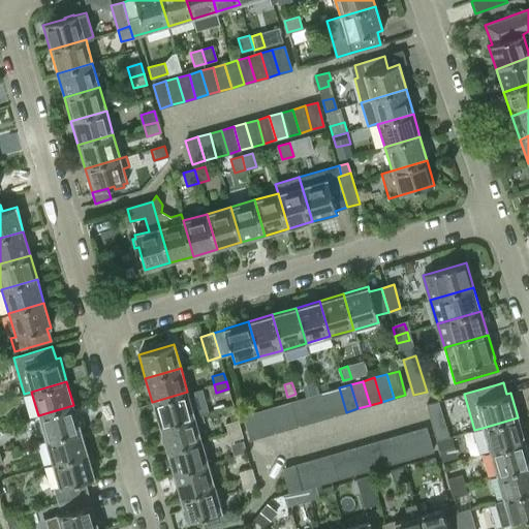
[(327,392),(334,415),(346,412),(339,387),(327,392)]
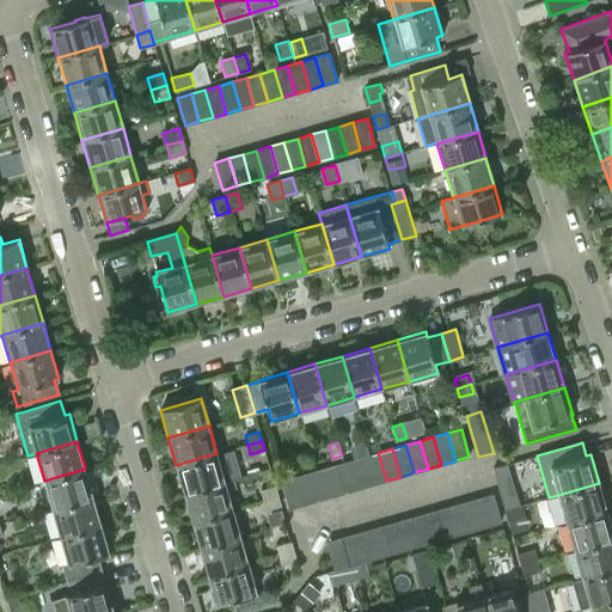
[(216,453),(176,465),(184,493),(225,482),(216,453)]
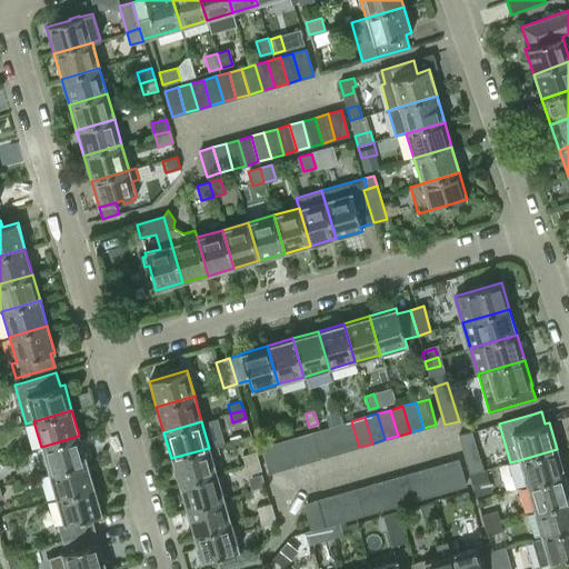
[(339,425),(347,450),(359,447),(351,421),(339,425)]
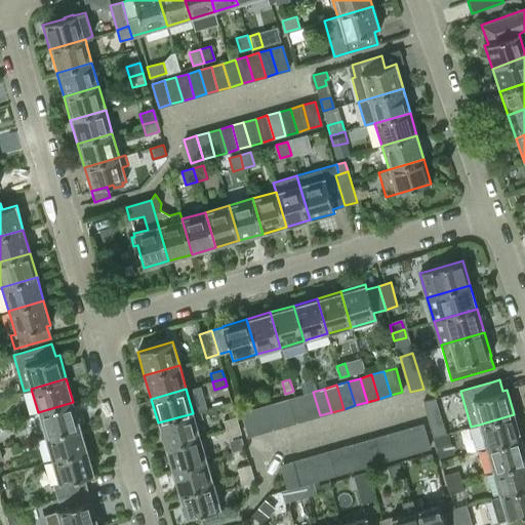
[(300,395),(308,419),(320,415),(313,392),(300,395)]
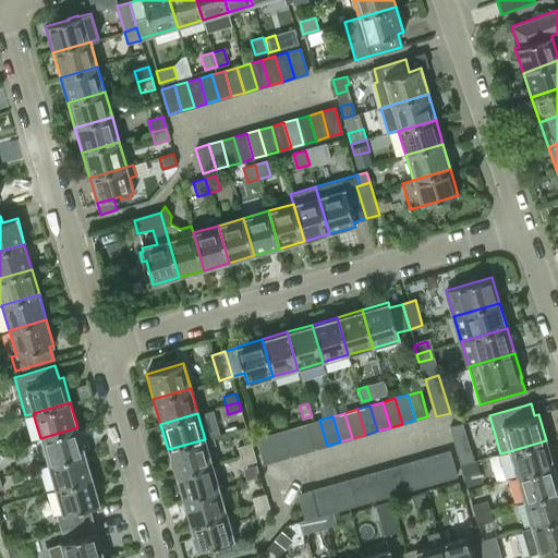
[(307,424),(314,449),(327,446),(319,420),(307,424)]
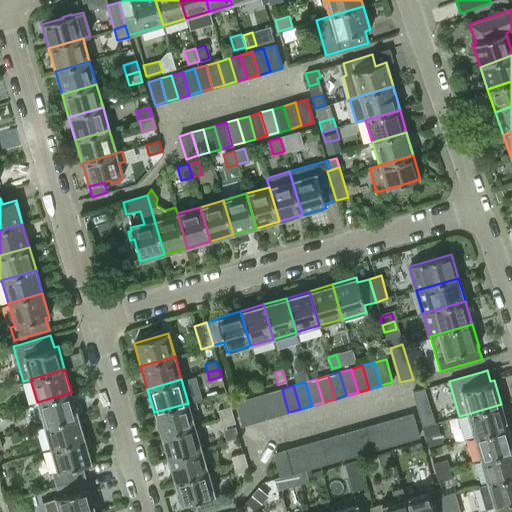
[(270,392),(277,415),(288,412),(282,389),(270,392)]
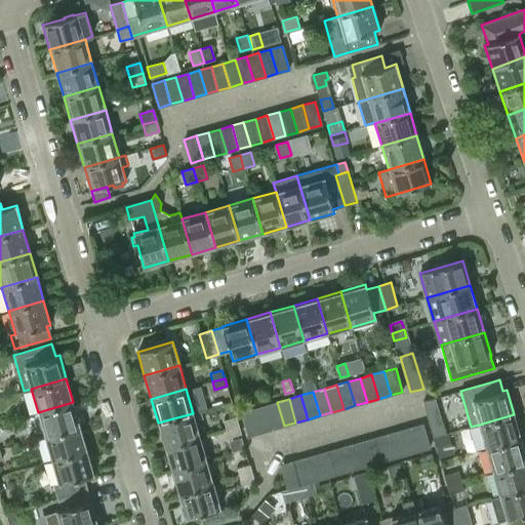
[(73,402),(38,412),(44,436),(80,426),(73,402)]
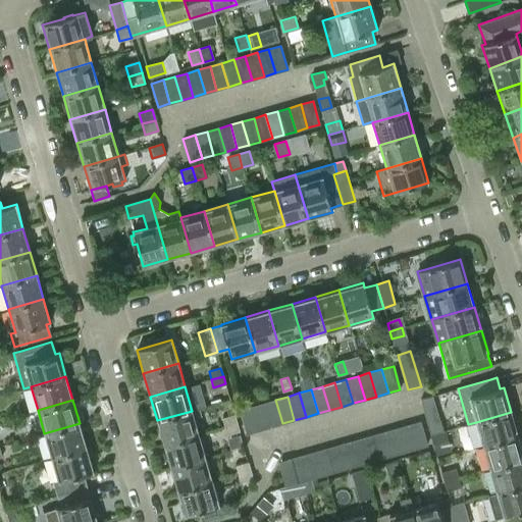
[(264,403),(270,427),(282,423),(275,400),(264,403)]
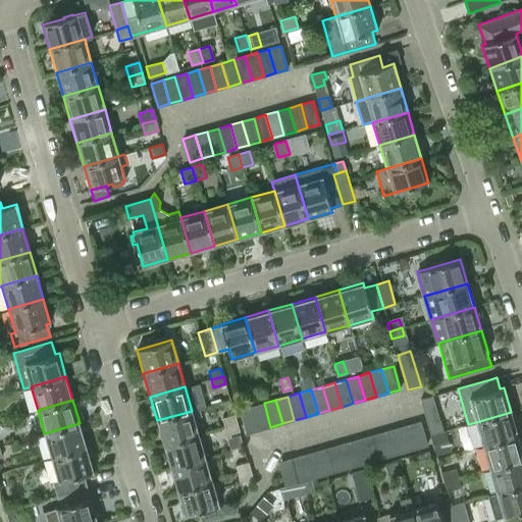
[(252,407),(259,430),(270,427),(264,403),(252,407)]
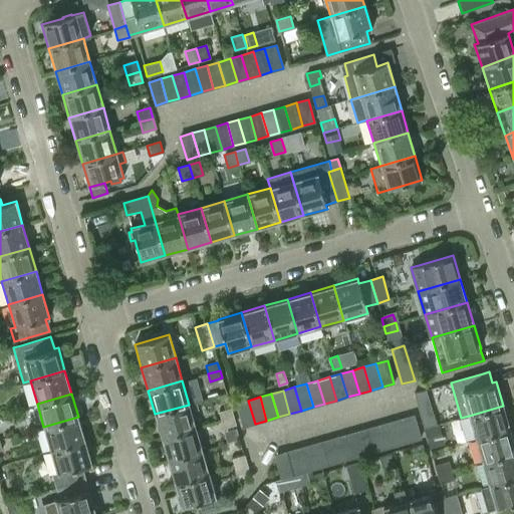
[(255,424),(248,401),(237,404),(243,427),(255,424)]
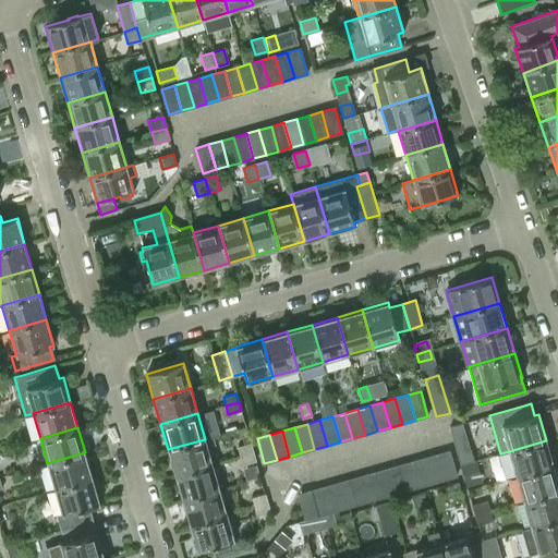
[(168,449),(174,475),(213,464),(205,439),(168,449)]
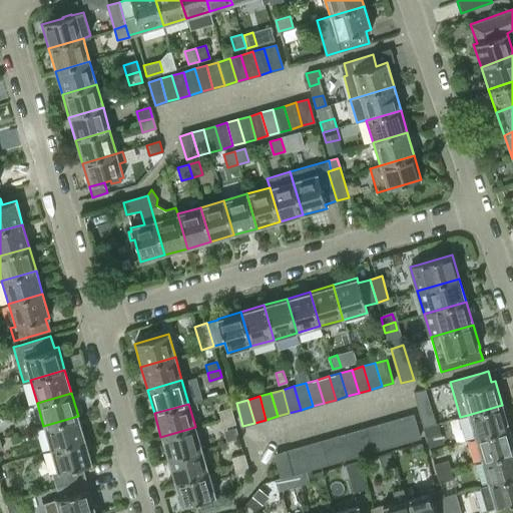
[(502,405),(468,415),(474,438),(509,428),(502,405)]
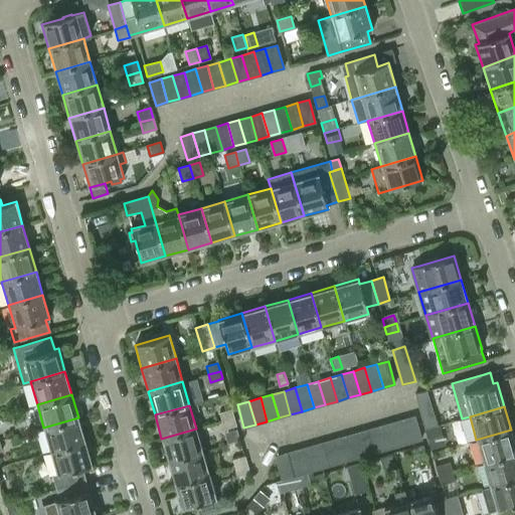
[(432,407),(419,411),(424,430),(437,426),(437,425),(432,407)]
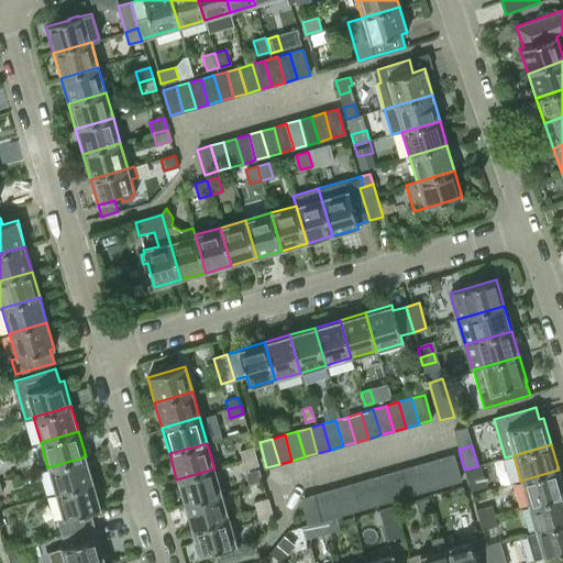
[(242,460),(255,456),(253,448),(240,451),(242,460)]
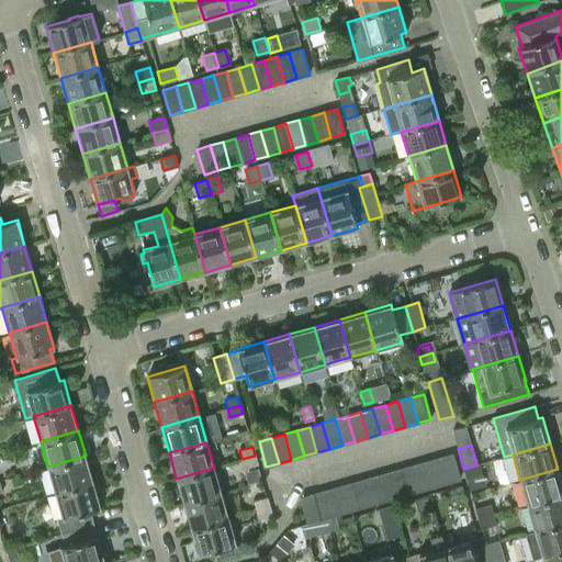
[(452,454),(439,458),(447,483),(460,480),(452,454)]
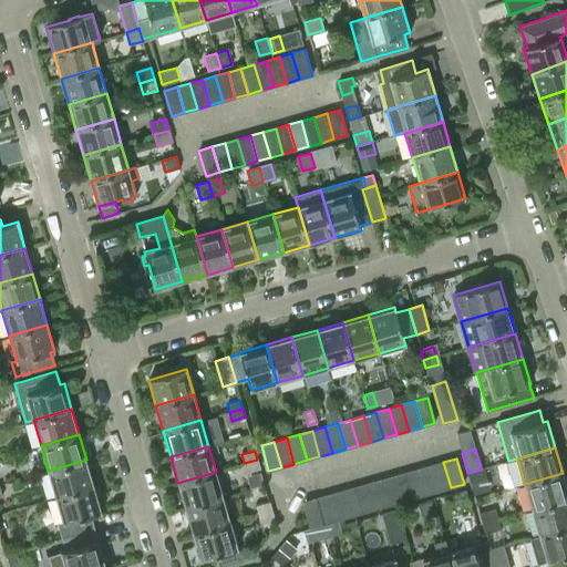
[(86,460),(48,471),(55,496),(93,485),(86,460)]
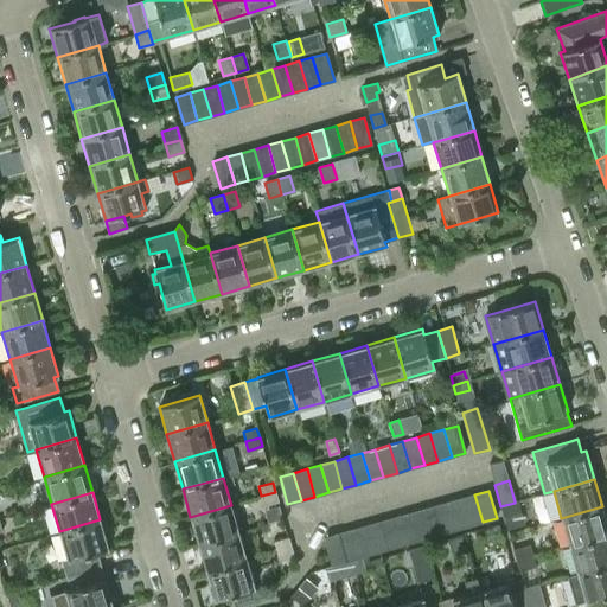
[(275,492),(261,496),(264,505),(278,502),(275,492)]
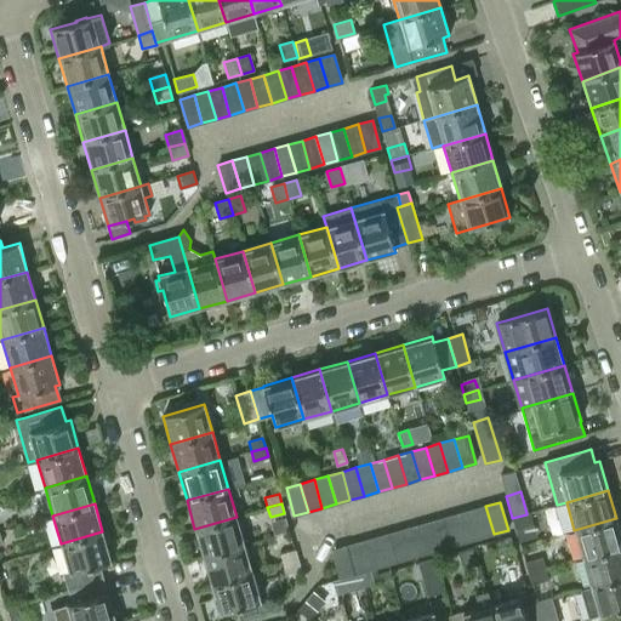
[(479,537),(494,534),(485,506),(472,510),(479,537)]
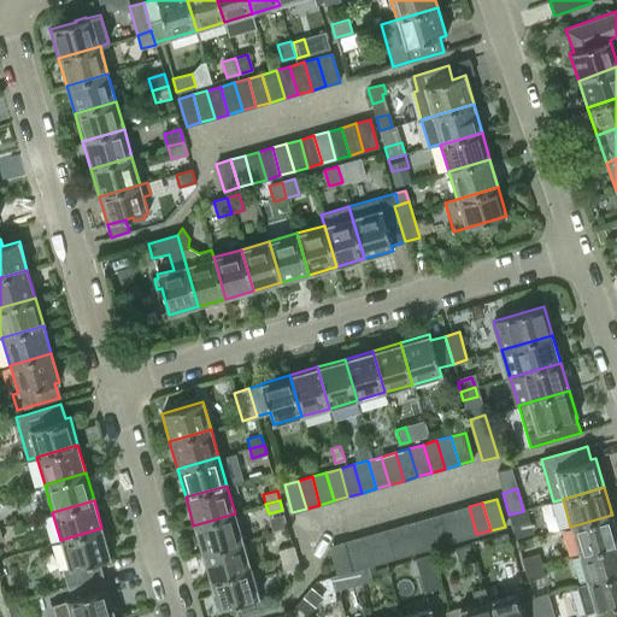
[(463,539),(476,534),(469,506),(454,511),(463,539)]
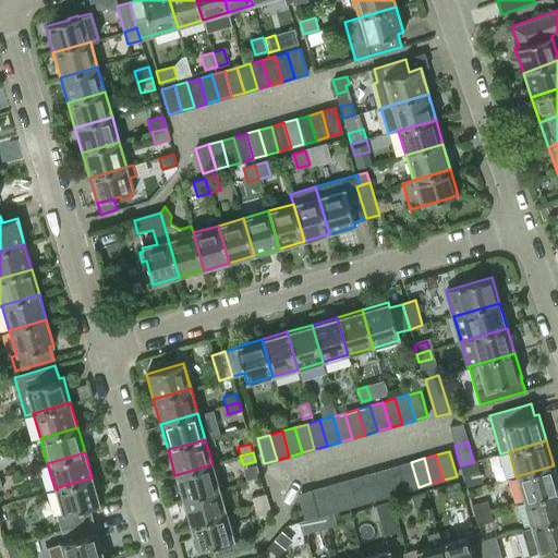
[(405,490),(419,487),(411,462),(399,465),(405,490)]
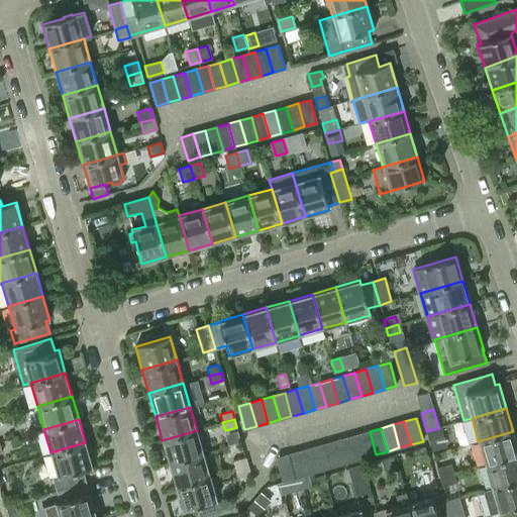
[(162,440),(169,463),(203,453),(197,430),(162,440)]
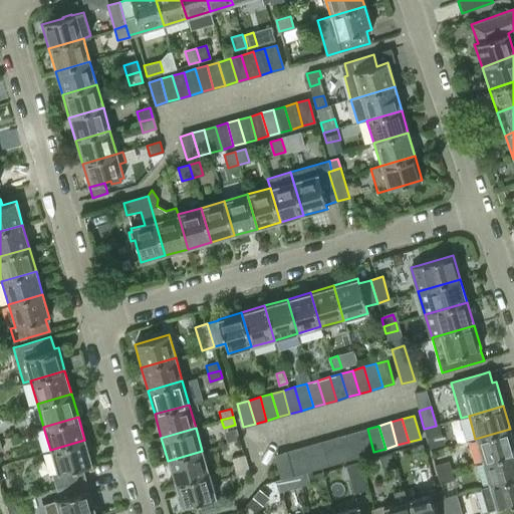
[(362,455),(373,452),(367,429),(355,432),(362,455)]
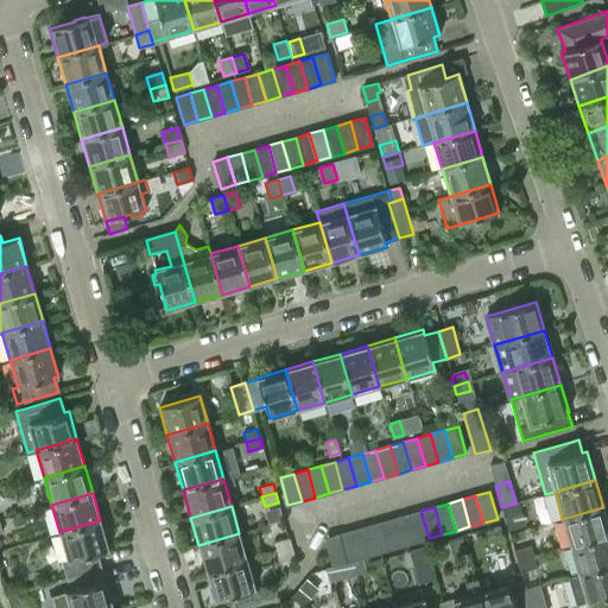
[(607,524),(603,507),(562,519),(570,546),(607,536),(607,524)]
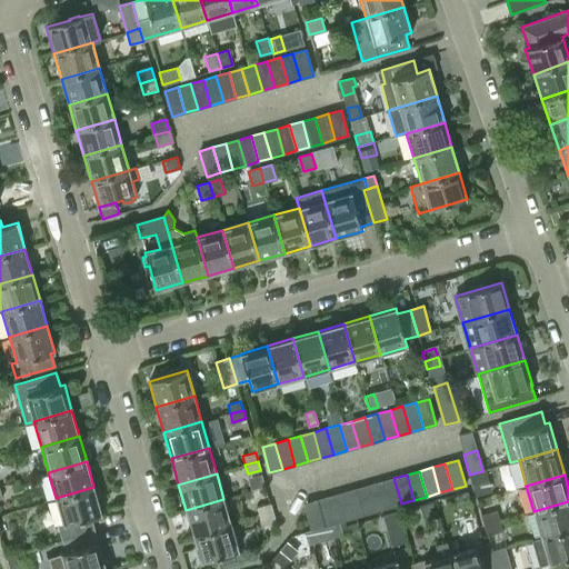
[(388,508),(401,503),(393,478),(381,482),(388,508)]
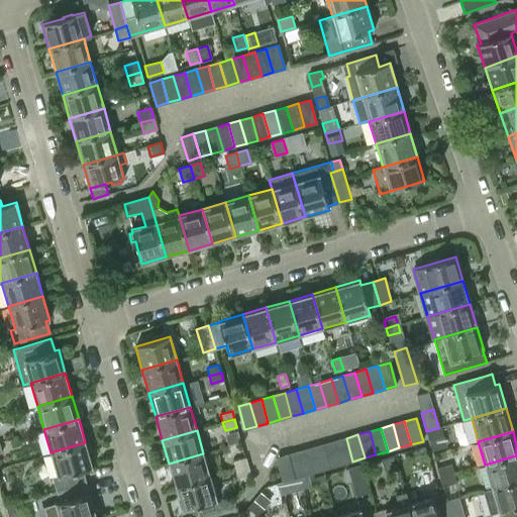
[(341,464),(352,461),(346,438),(334,441),(341,464)]
